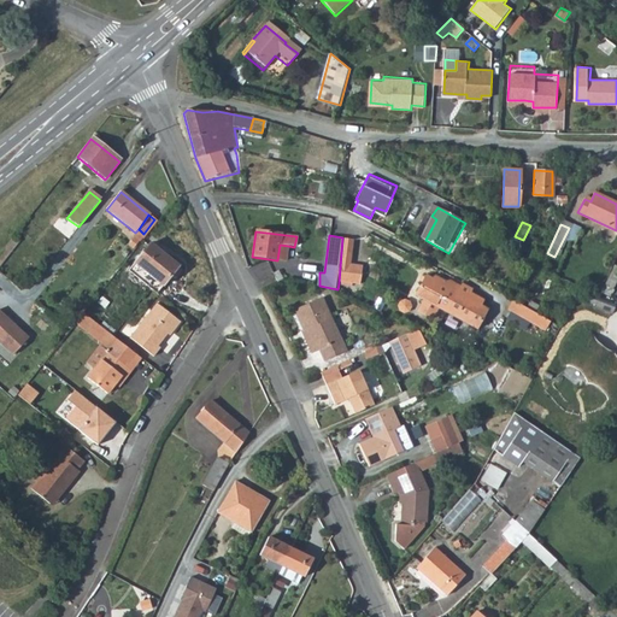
[(0,263),(18,241),(12,236),(0,251),(0,263)]
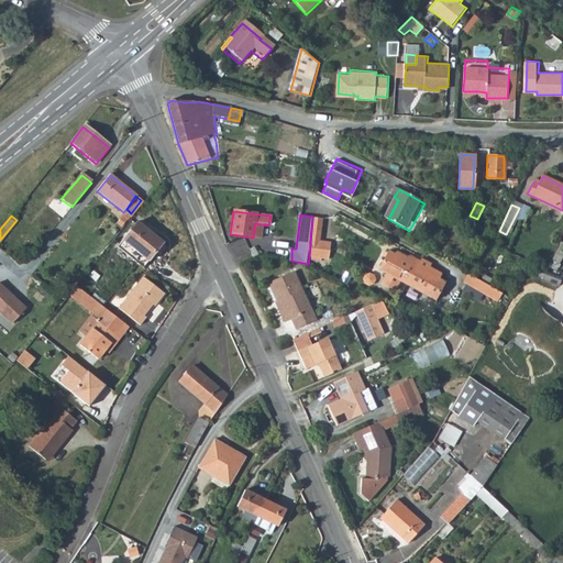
[(122,216),(121,218),(117,222),(121,227),(127,220),(122,216)]
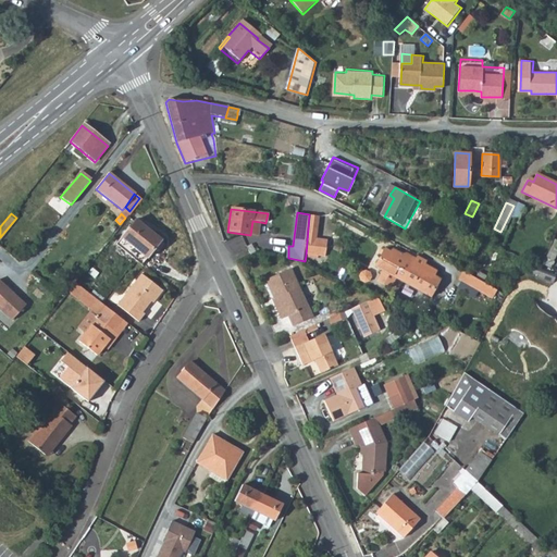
[(320,215),(309,214),(306,256),(318,257),(326,255),(327,239),(318,237),(320,215)]
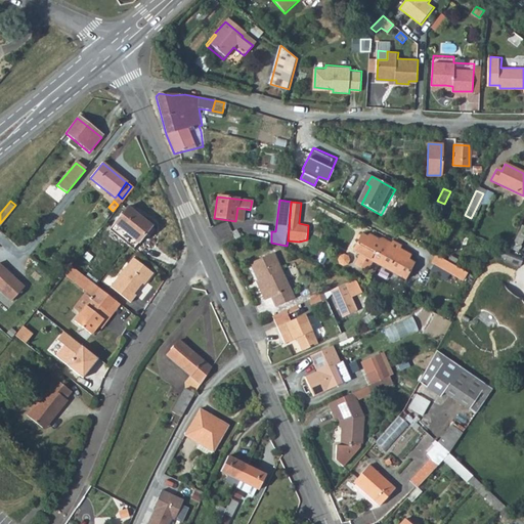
[(127,207),(108,230),(132,249),(150,226),(127,207)]
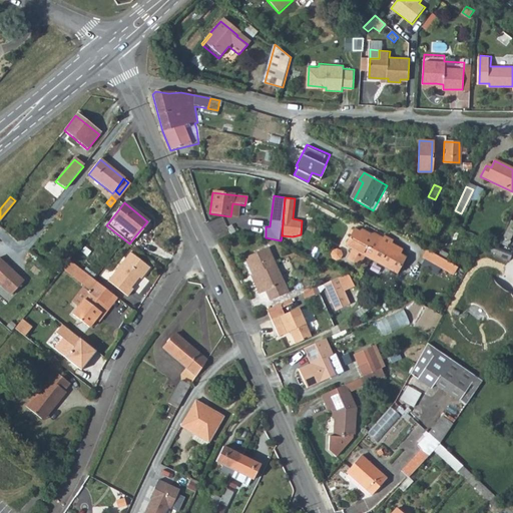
[(237,217),(239,204),(232,203),(230,216),(237,217)]
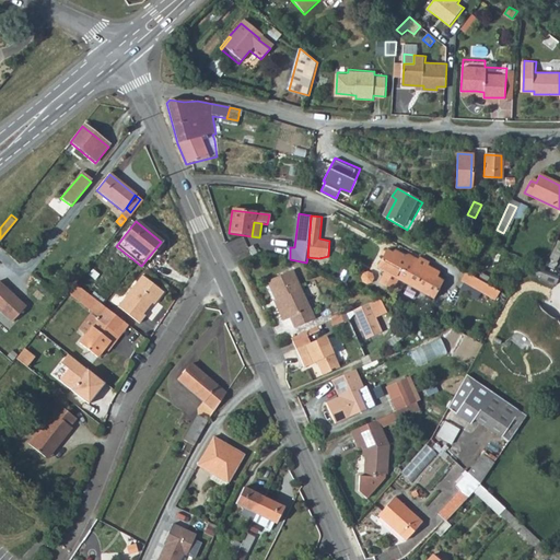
[(545,266),(551,268),(559,251),(559,241),(557,241),(545,266)]
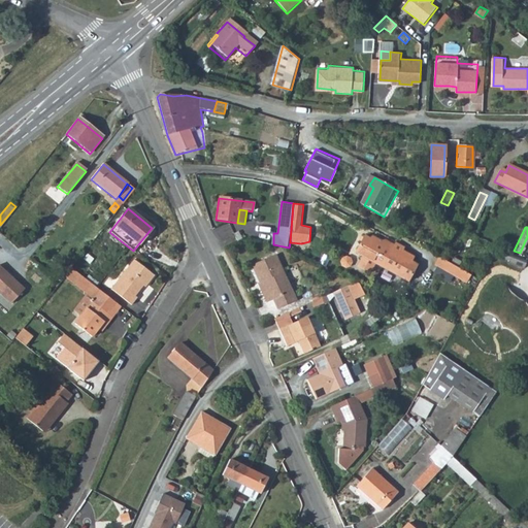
[(232,233),(235,239),(240,236),(240,235),(237,230),(232,233)]
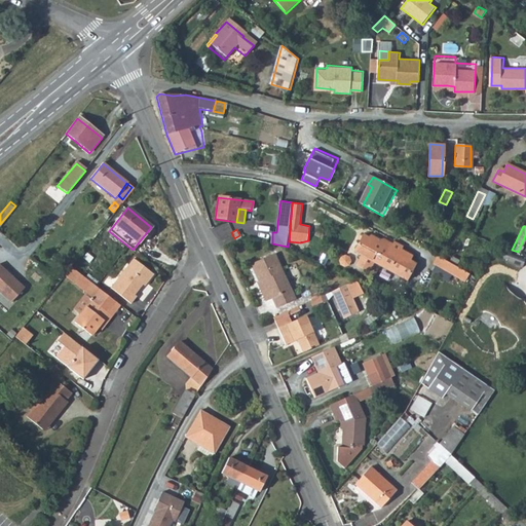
[(371,261),(379,266),(388,250),(390,246),(383,240),(380,245),(377,243),(379,240),(370,235),(368,237),(363,235),(352,252),(360,256),(371,261)]
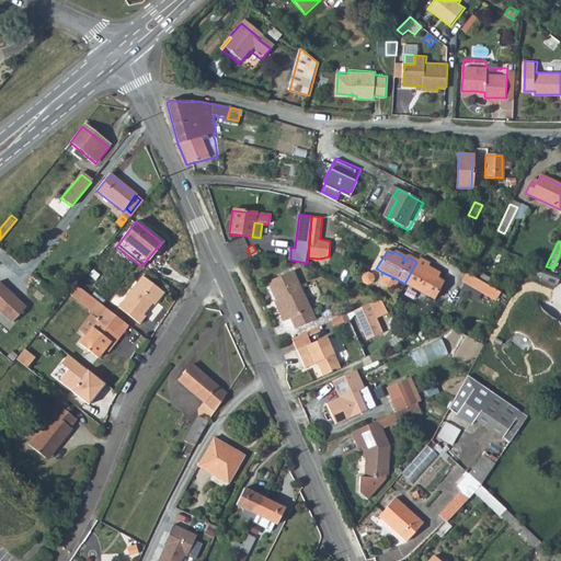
[(416,262),(404,284),(435,299),(447,281),(441,277),(443,271),(420,256),(416,262)]
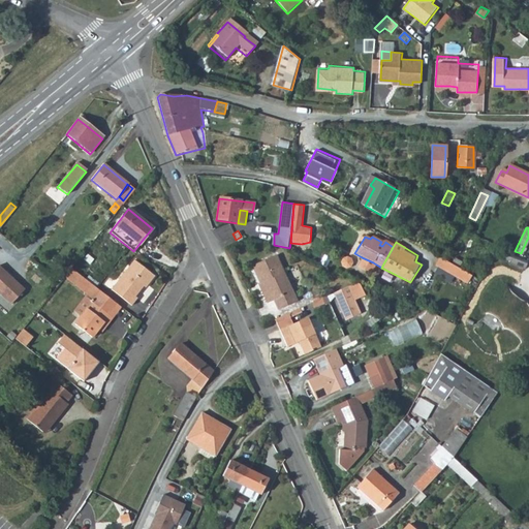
[(526,268),(528,259),(528,257),(516,252),(511,262),(526,268)]
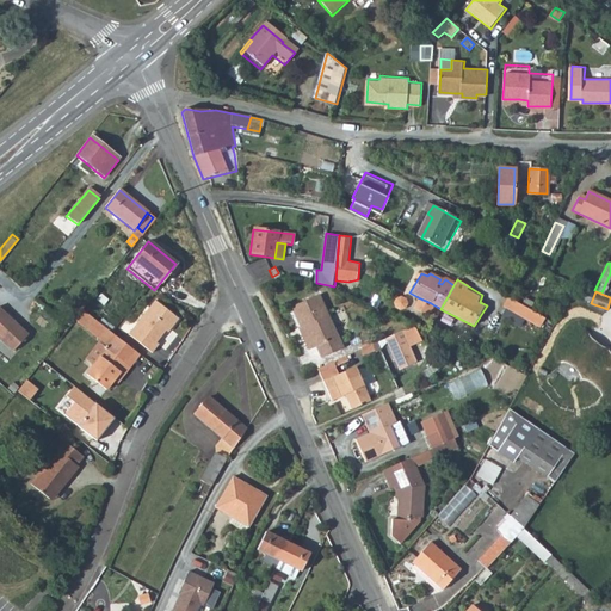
[(320,292),(291,303),(300,326),(302,325),(310,346),(314,345),(318,357),(341,349),(320,292)]
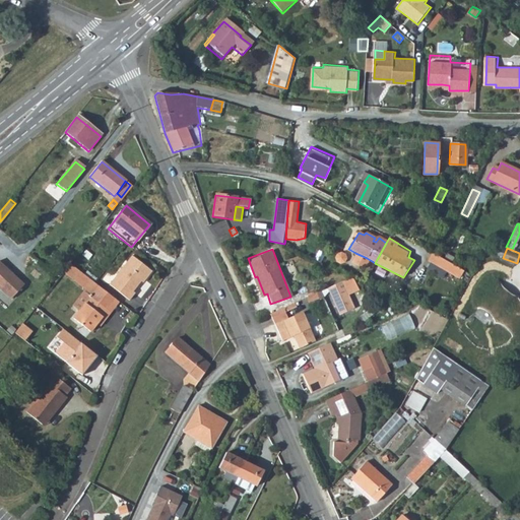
[(452,262),(445,258),(433,251),(428,260),(460,277),(465,270),(452,262)]
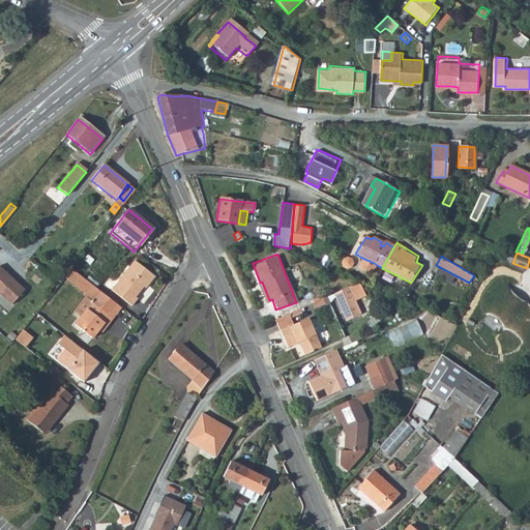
[(371,269),(374,263),(362,258),(360,263),(361,266),(366,270),(371,269)]
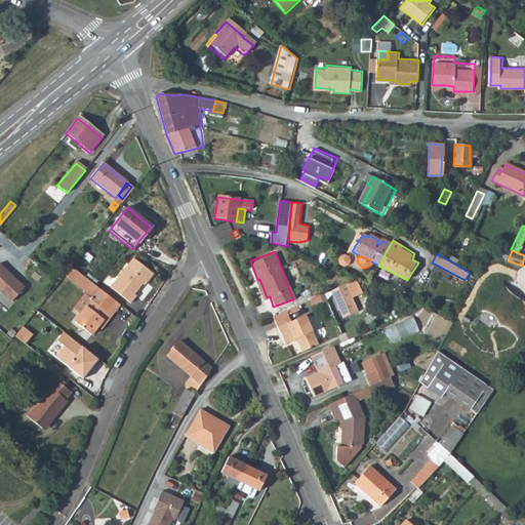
[(452,255),(449,260),(456,265),(459,259),(452,255)]
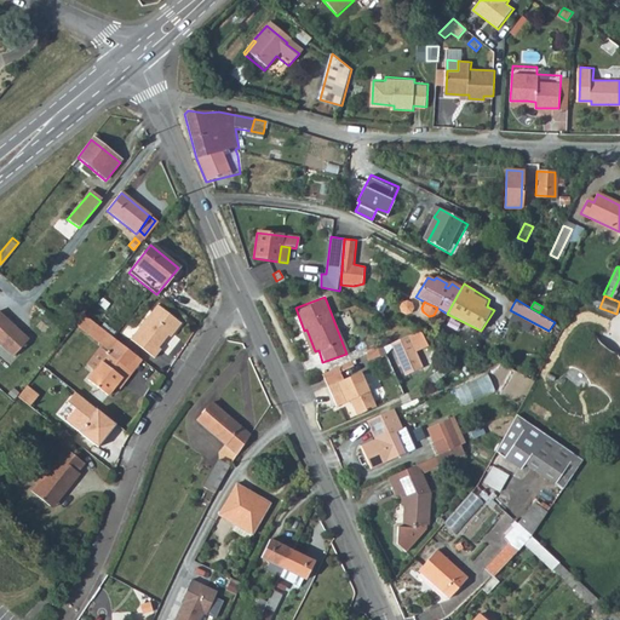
[(32,333),(0,308),(0,338),(17,351),(32,333)]
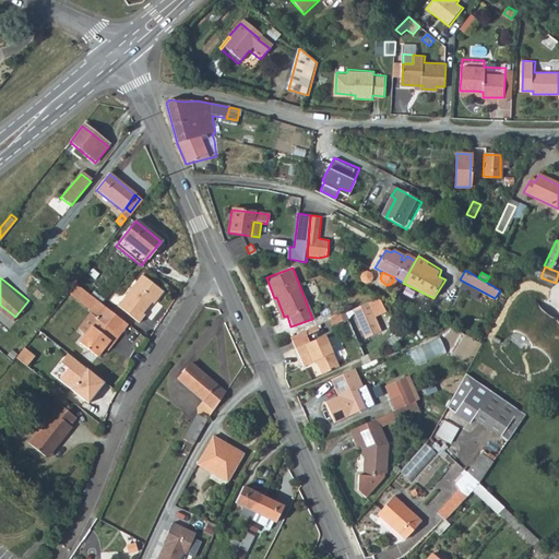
[(141,277),(116,308),(138,325),(144,318),(142,316),(151,305),(153,301),(155,304),(163,294),(141,277)]
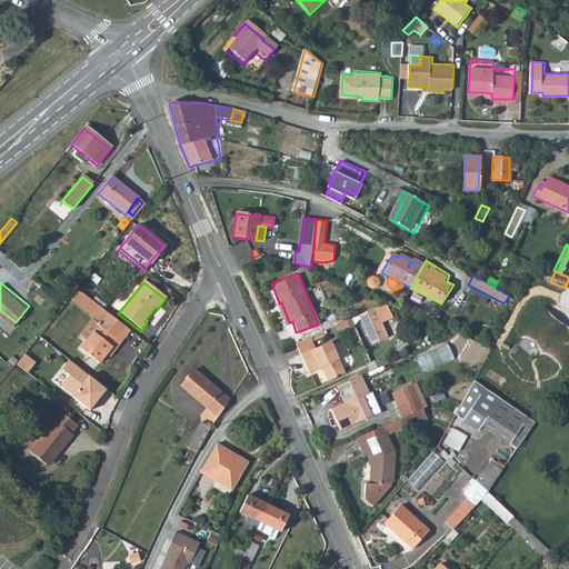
[(73,288),(69,285),(59,297),(63,300),(73,288)]
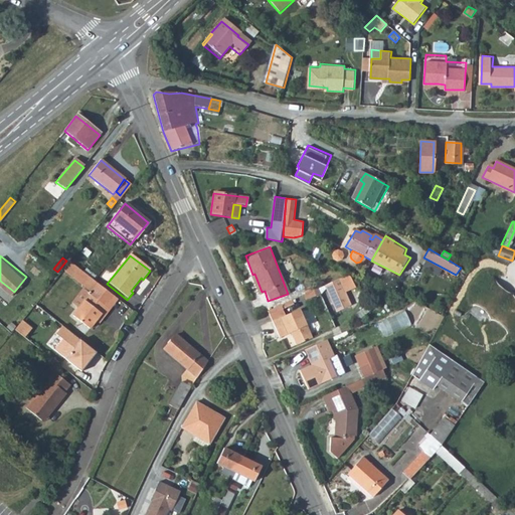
[(105,305),(111,297),(67,262),(61,270),(82,287),(89,292),(76,307),(71,313),(95,332),(102,324),(107,317),(110,320),(115,313),(105,305)]
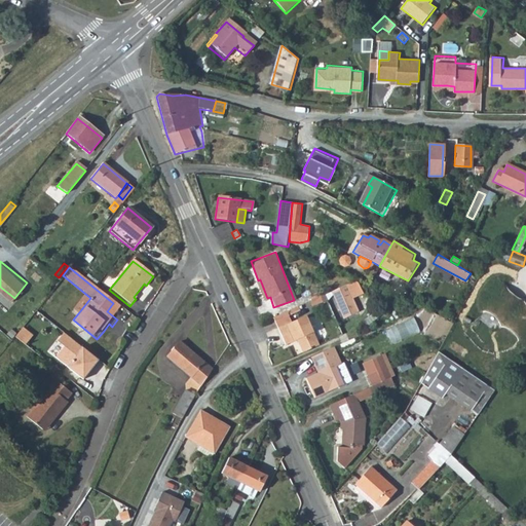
[(263,300),(267,298),(260,279),(258,280),(256,280),(263,300)]
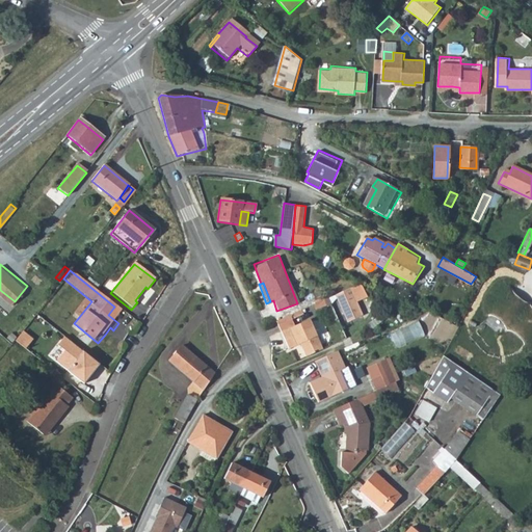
[(356,311),(349,290),(335,296),(342,316),(356,311)]
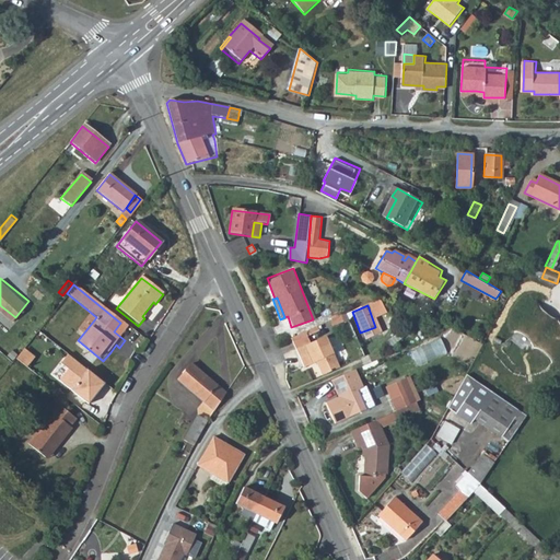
[(76,328),(83,334),(96,317),(90,312),(76,328)]
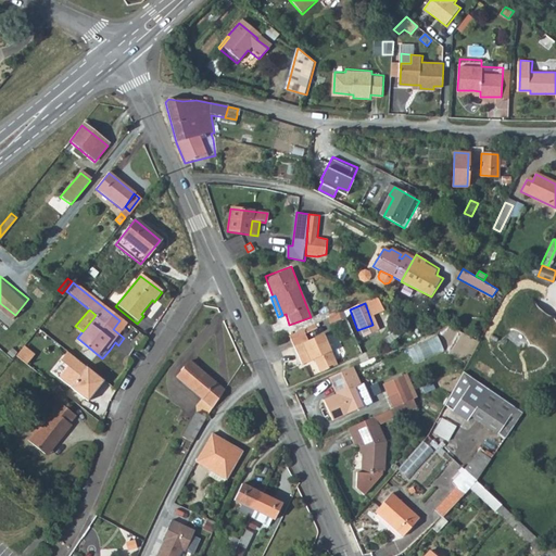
[(131,329),(119,320),(113,329),(124,338),(131,329)]
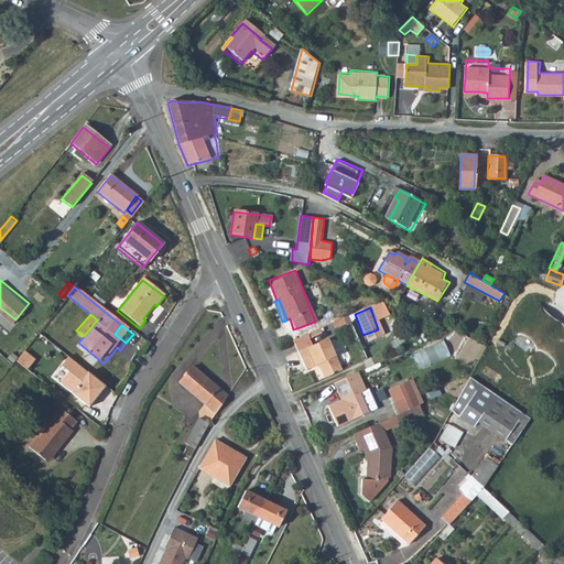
[(381,337),(378,329),(362,335),(367,343),(381,337)]
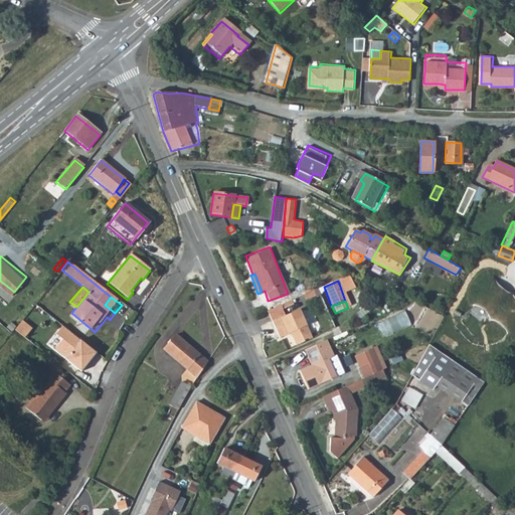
[(309,337),(297,309),(270,320),(276,336),(287,331),(292,344),(309,337)]
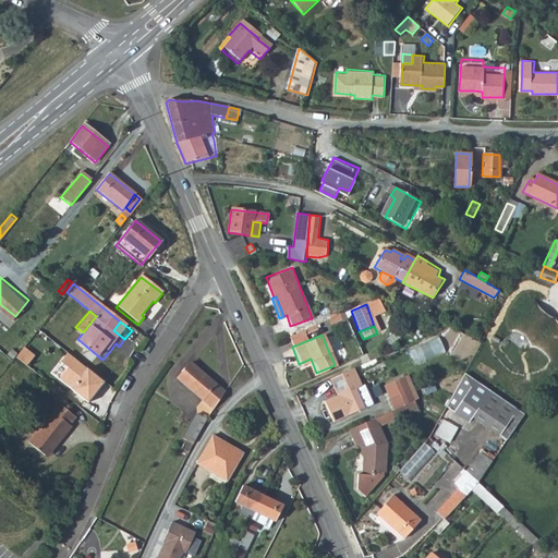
[(415,363),(447,352),(440,337),(410,348),(415,363)]
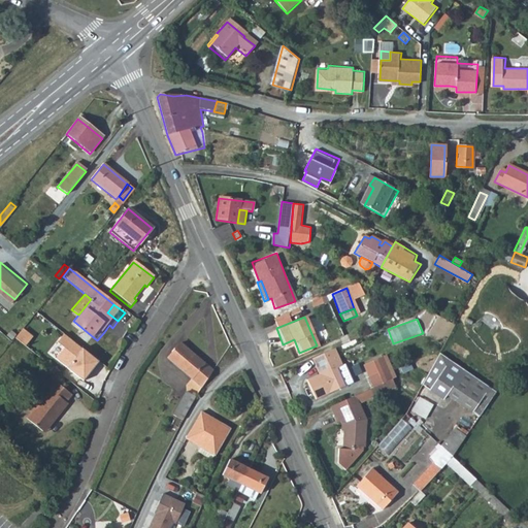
[(107,334),(112,328),(109,325),(104,332),(107,334)]
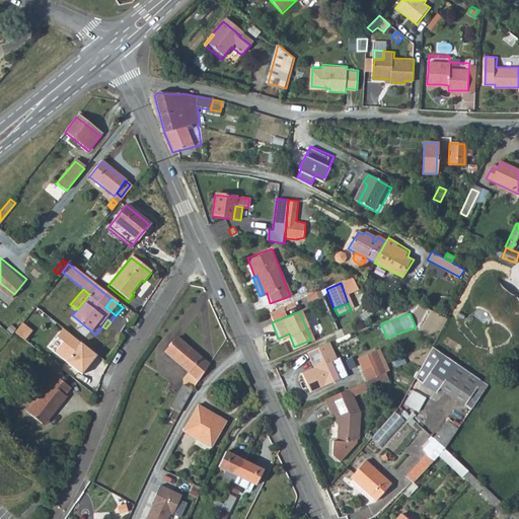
[(20,324),(14,332),(24,341),(30,332),(20,324)]
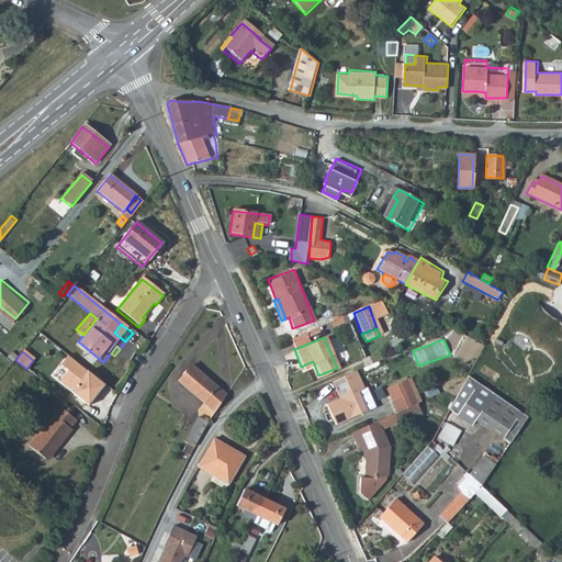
[(104,385),(67,356),(60,366),(67,371),(58,382),(71,392),(70,393),(88,406),(97,395),(104,385)]
